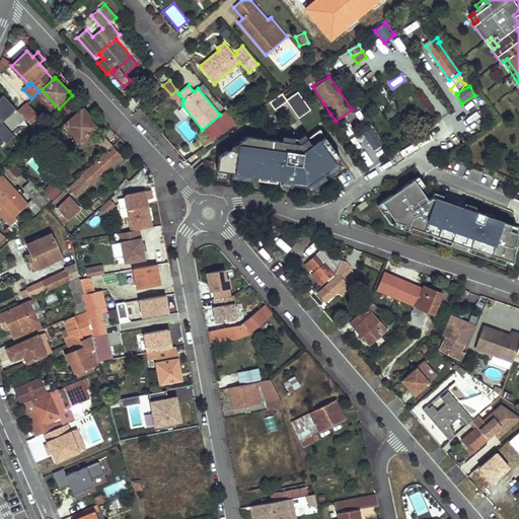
[(314,109),(302,91),(291,99),(290,99),(291,100),(302,118),(314,109)]
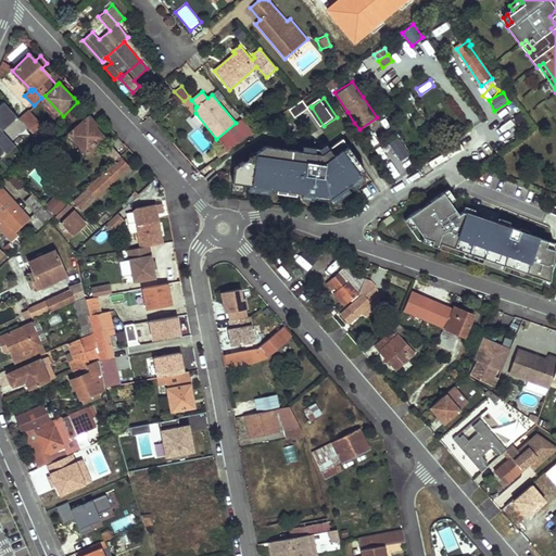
[(293,109),(299,117),(312,108),(311,106),(312,106),(306,99),(304,101),(293,109)]
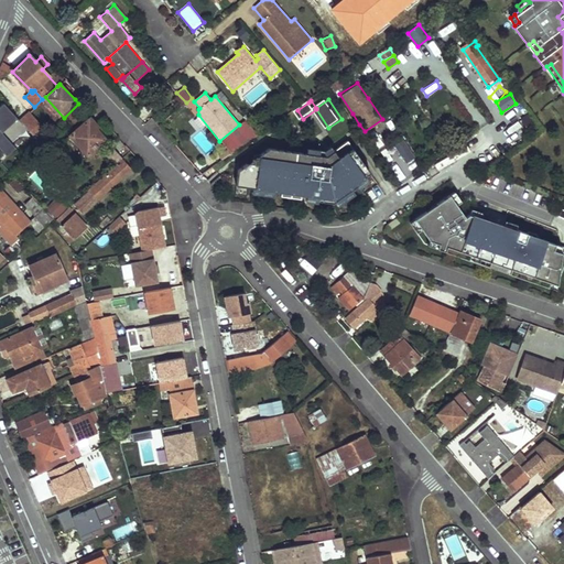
[(2,101),(0,104),(0,130),(10,141),(17,136),(14,132),(23,125),(2,101)]
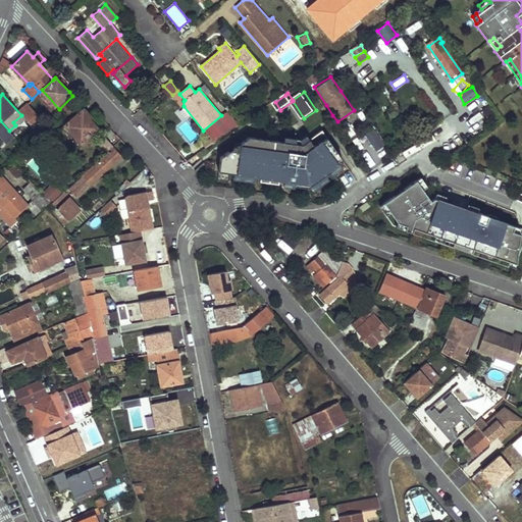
[(84,107),(62,126),(79,145),(97,127),(89,118),(91,115),(84,107)]
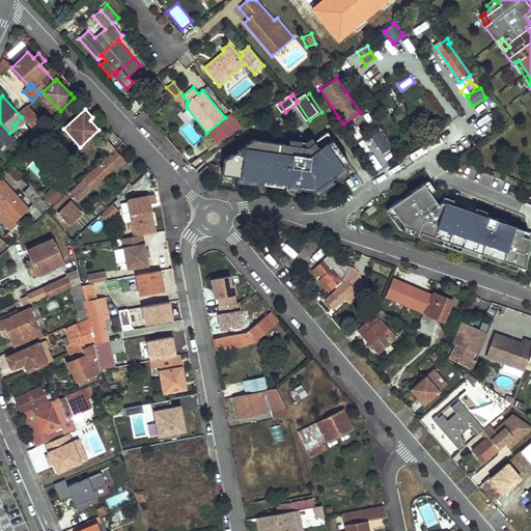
[(9,133),(0,122),(0,147),(4,144),(5,146),(15,138),(9,133)]
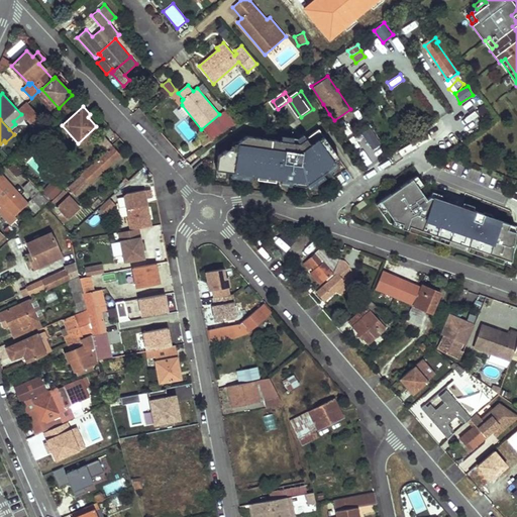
[(336,162),(340,159),(324,135),(319,129),(307,138),(300,143),(282,141),(247,136),(238,143),(237,152),(232,151),(227,151),(219,157),(217,171),(232,173),(253,176),(259,177),(257,180),(276,183),(277,179),(282,180),(293,182),(292,185),(306,187),(308,185),(323,174),(329,170),(328,168),(336,162)]
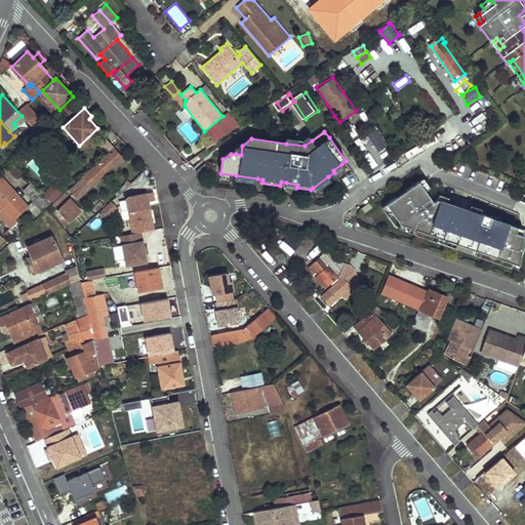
[(103,135),(96,142),(106,153),(113,147),(103,135)]
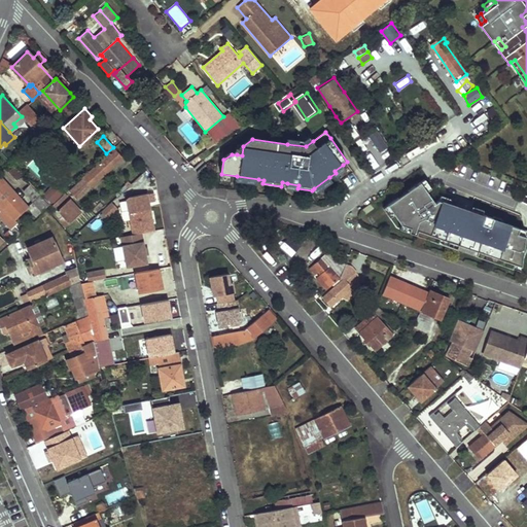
[(304,141),(287,139),(287,144),(306,146),(313,141),(310,137),(304,141)]
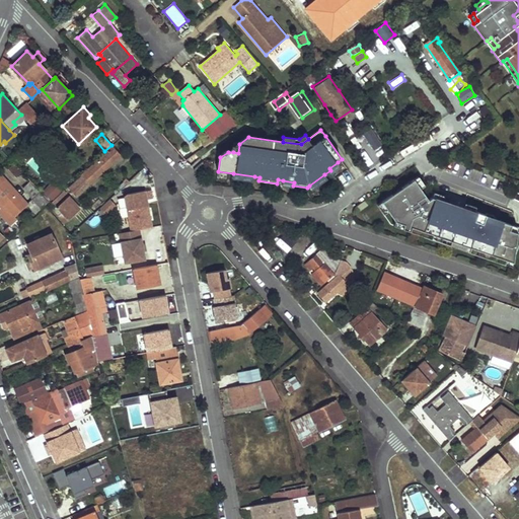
[(67,190),(75,198),(121,155),(113,146),(67,190)]
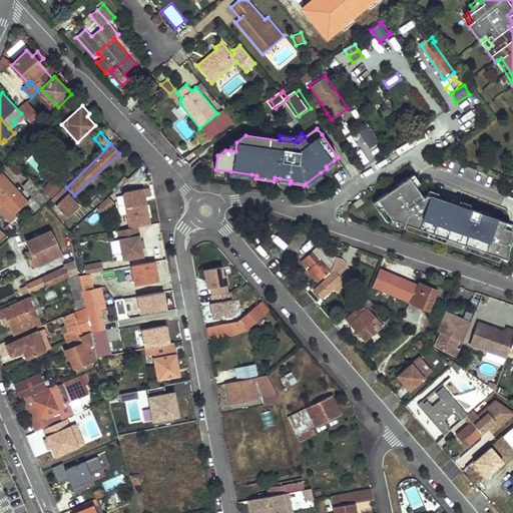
[(327,168),(329,170),(337,164),(334,160),(326,166),(327,168)]
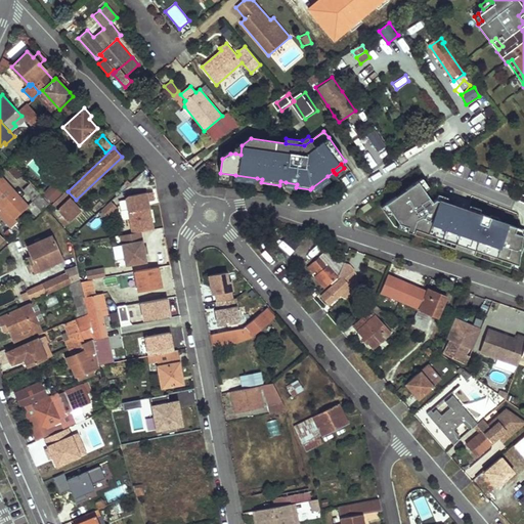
[(312,187),(315,192),(332,180),(328,176),(312,187)]
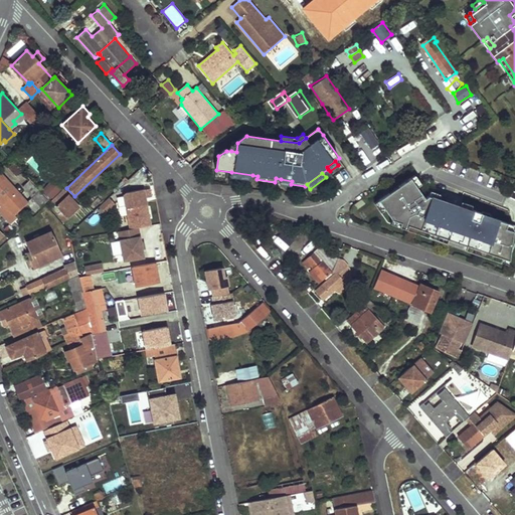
[(420,185),(414,176),(409,179),(416,188),(420,185)]
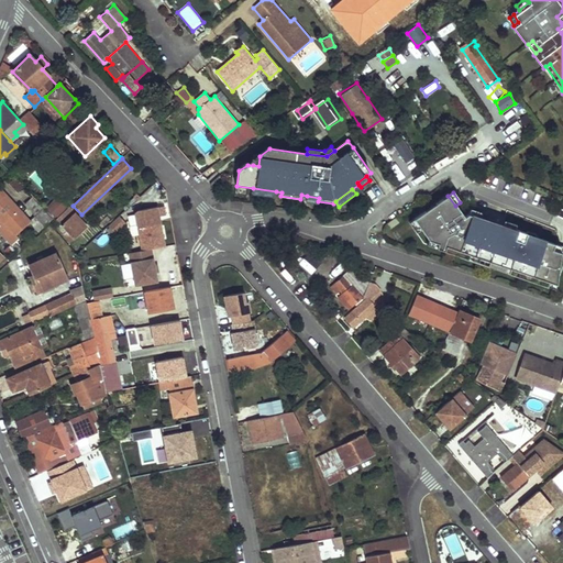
[(0,196),(0,233),(18,252),(22,249),(12,238),(28,223),(0,196)]
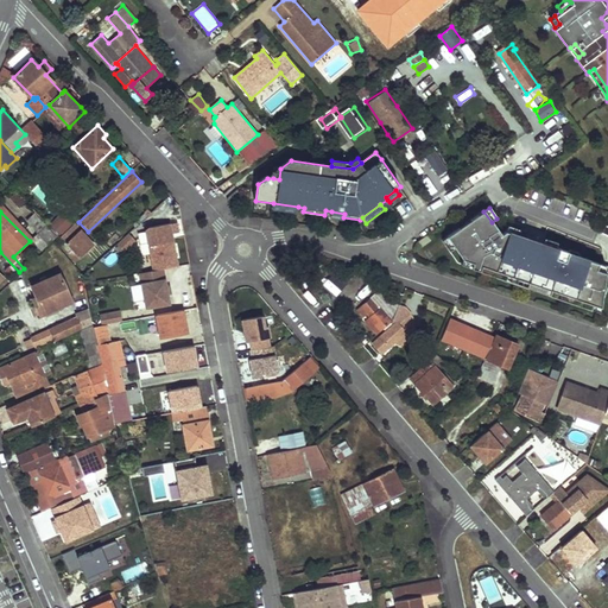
[(591,305),(600,308),(605,274),(596,271),(597,265),(577,258),(576,260),(567,257),(568,253),(558,249),(557,251),(542,245),(540,247),(534,245),(536,244),(517,236),(505,233),(501,236),(492,222),(483,211),(447,238),(454,248),(462,261),(472,264),(470,270),(504,280),(506,276),(549,291),(548,296),(589,310),(591,305)]
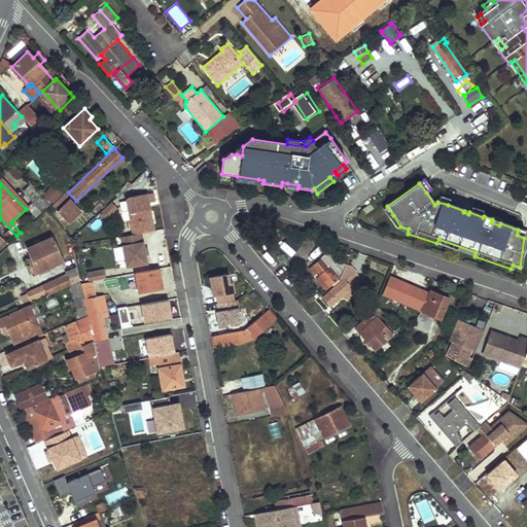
[(33,203),(39,197),(28,185),(23,191),(33,203)]
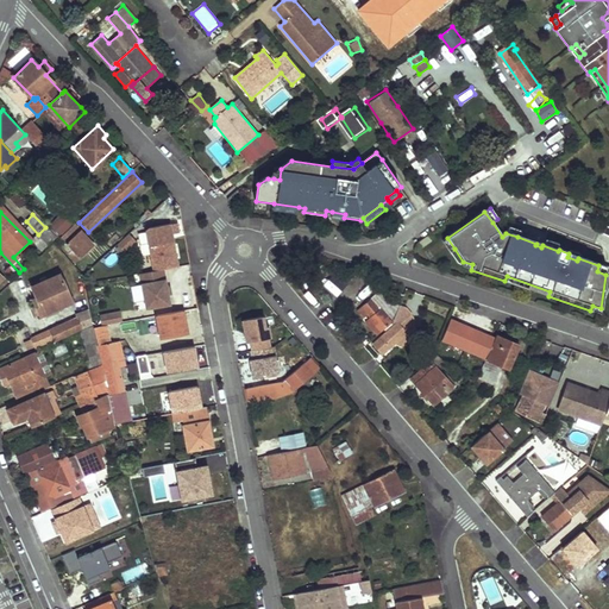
[(63,214),(52,224),(61,233),(71,224),(63,214)]
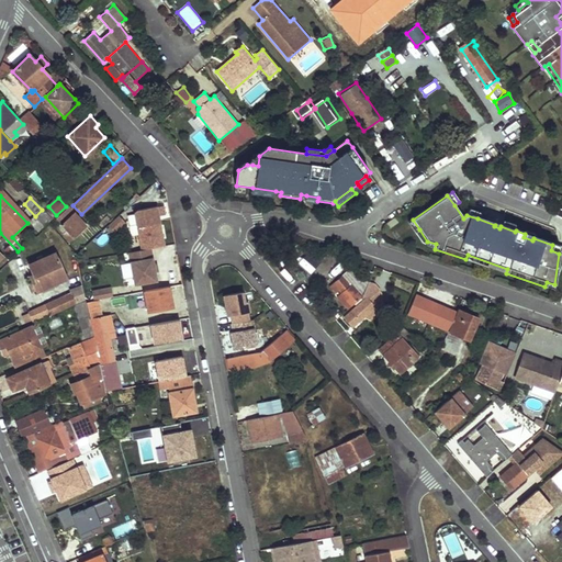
[(137,209),(134,212),(142,249),(150,247),(164,245),(159,222),(155,220),(158,215),(156,205),(137,209)]
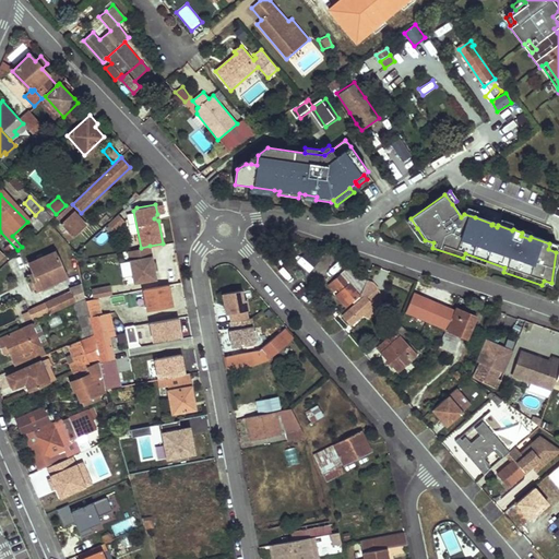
[(35,215),(28,221),(37,228),(49,216),(42,209),(35,215)]
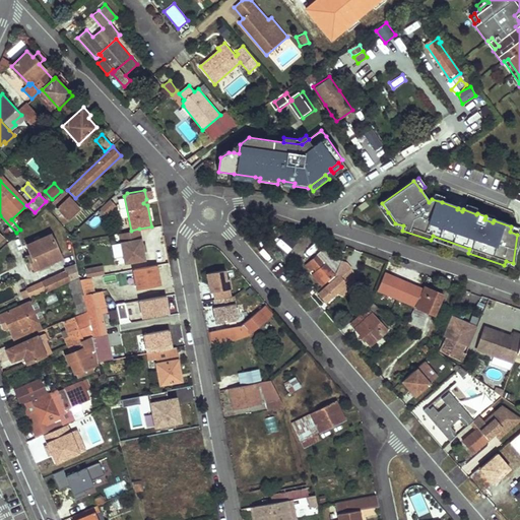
[(105,203),(111,210),(121,200),(115,194),(105,203)]
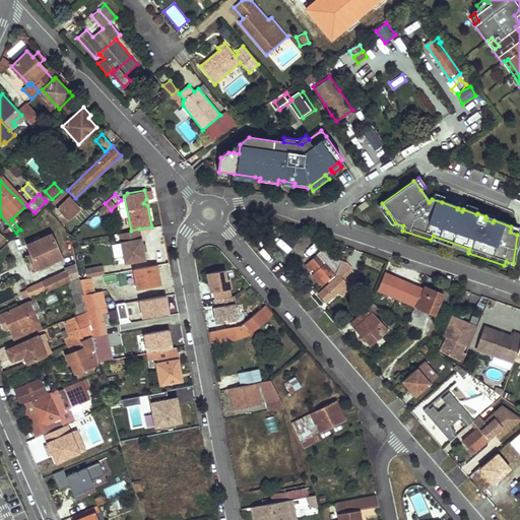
[(444,197),(434,194),(432,199),(442,202),(444,197)]
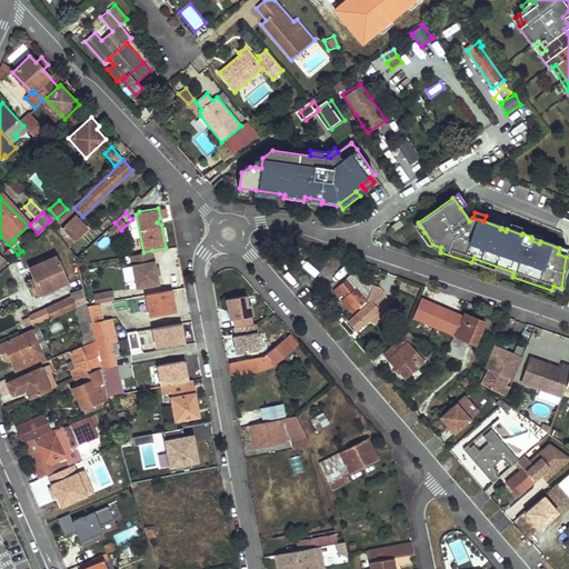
[(73,241),(87,229),(75,215),(61,227),(73,241)]
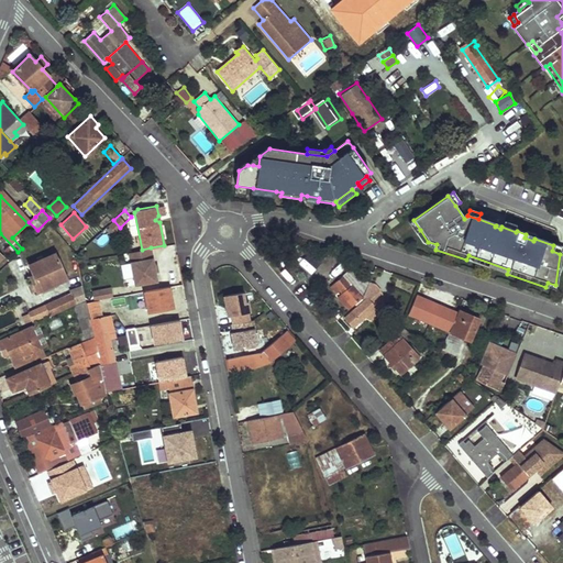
[(388,224),(392,229),(400,223),(397,218),(388,224)]
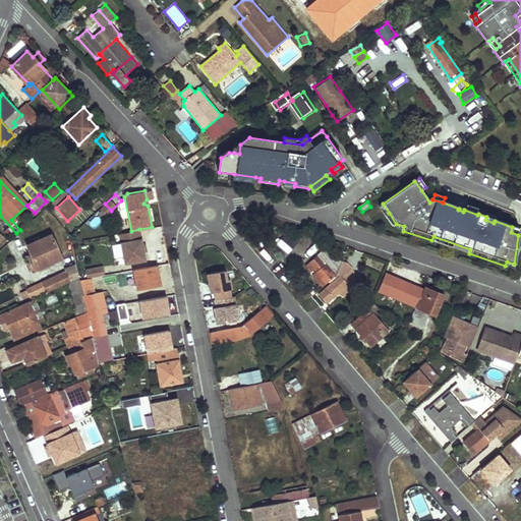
[(389,213),(385,216),(392,227),(403,231),(404,226),(396,224),(389,213)]
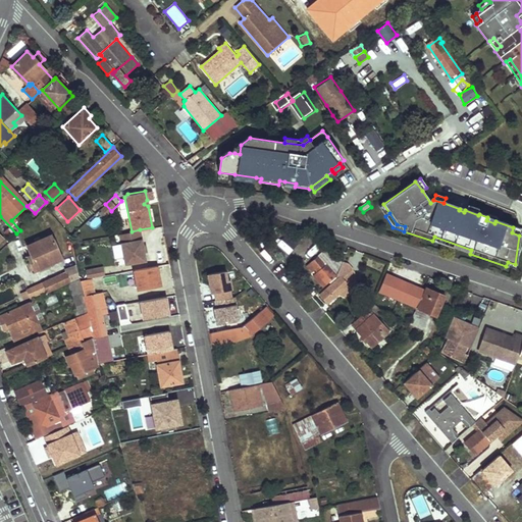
[(91,220),(94,227),(102,224),(100,217),(91,220)]
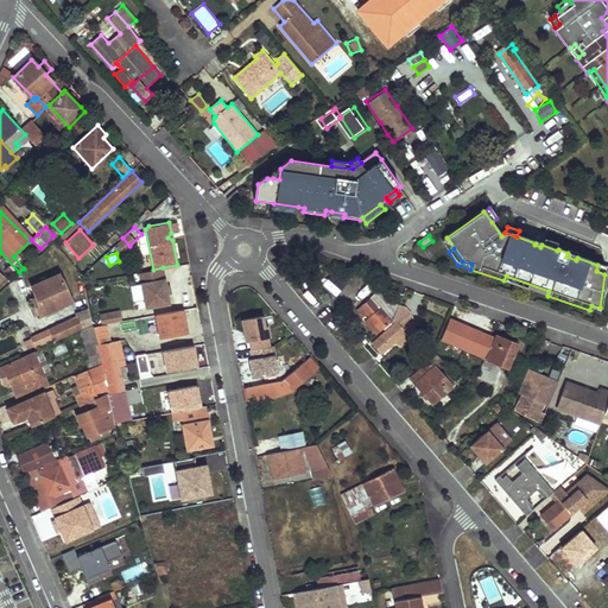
[(153,270),(139,272),(146,308),(169,303),(168,293),(166,286),(163,267),(153,270)]
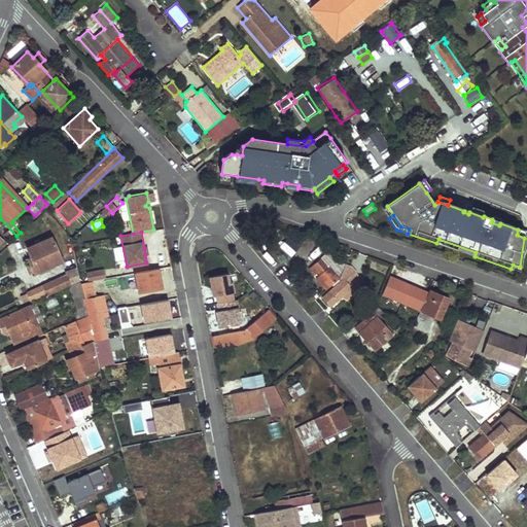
[(50,236),(24,247),(34,272),(62,259),(50,236)]
